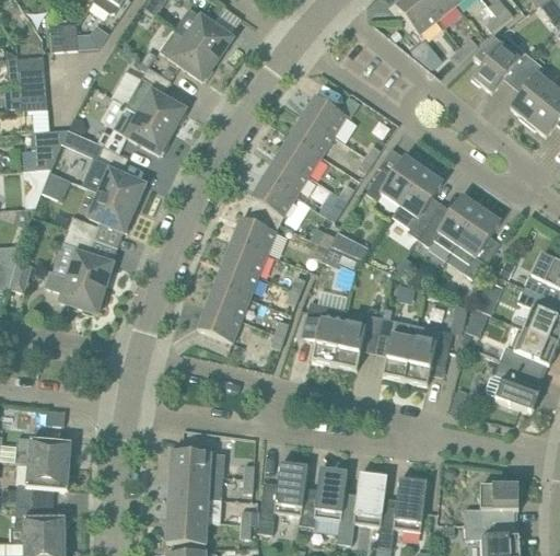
[(94,0),(93,1),(114,14),(123,0),(94,0)]
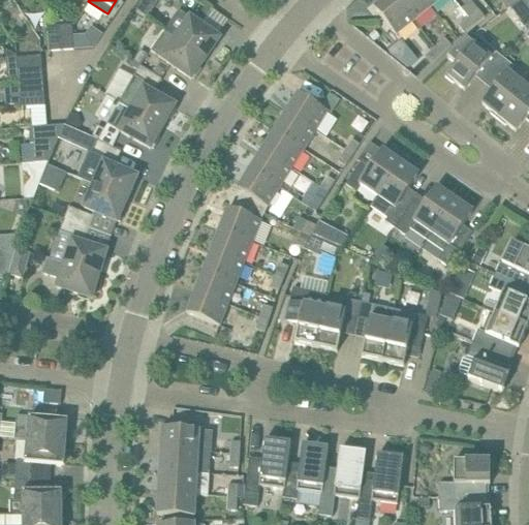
[(145,12),(149,6),(141,0),(137,0),(134,5),(145,12)]
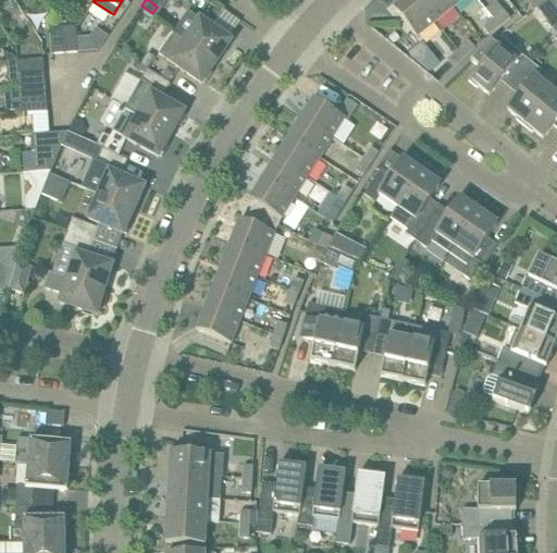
[(435,19),(419,0),(400,0),(394,5),(417,34),(435,19)]
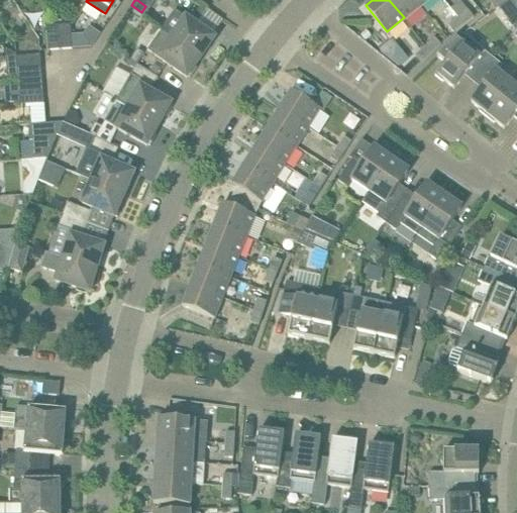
[(389,0),(404,17),(421,4),(418,0),(389,0)]
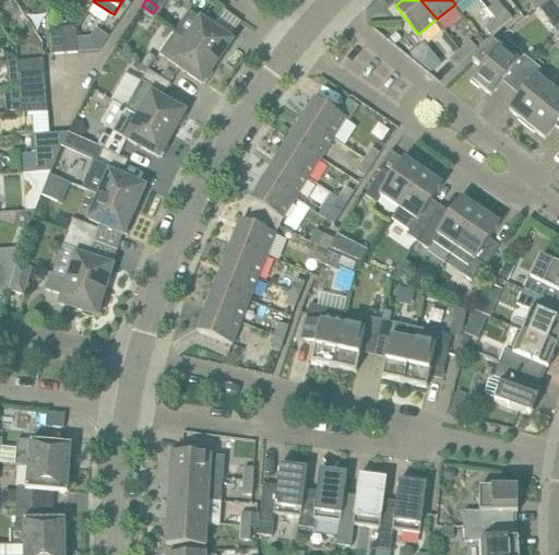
[(496,15),(507,8),(500,0),(495,0),(488,6),(496,15)]
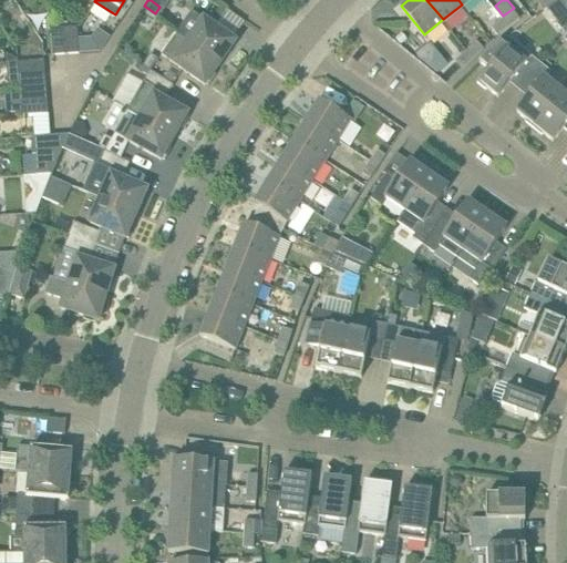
[(556,0),(548,6),(554,12),(565,3),(562,0),(556,0)]
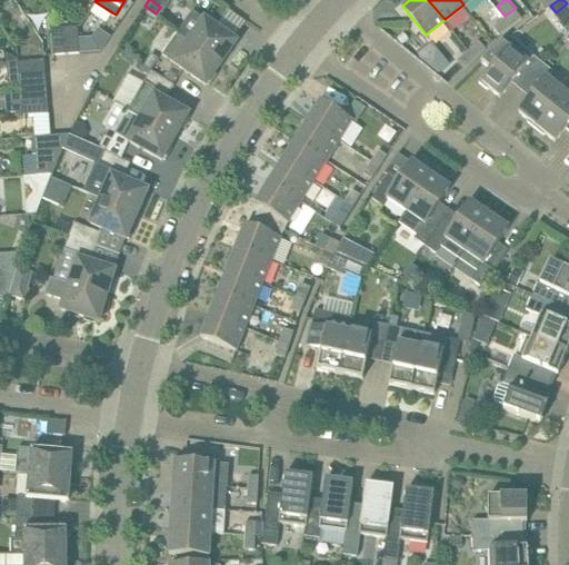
[(177,29),(221,60),(236,38),(192,8),(177,29)]
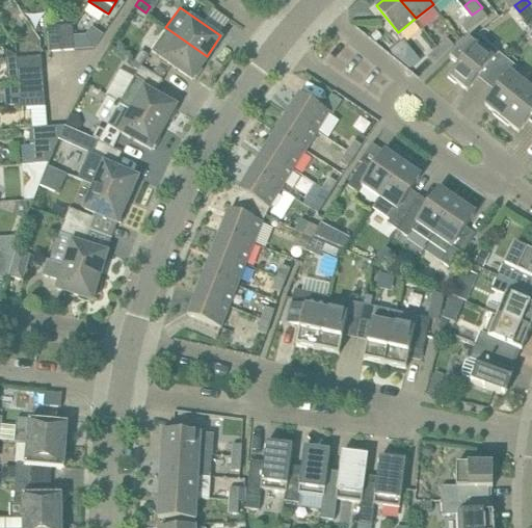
[(477,22),(472,15),(461,23),(467,30),(477,22)]
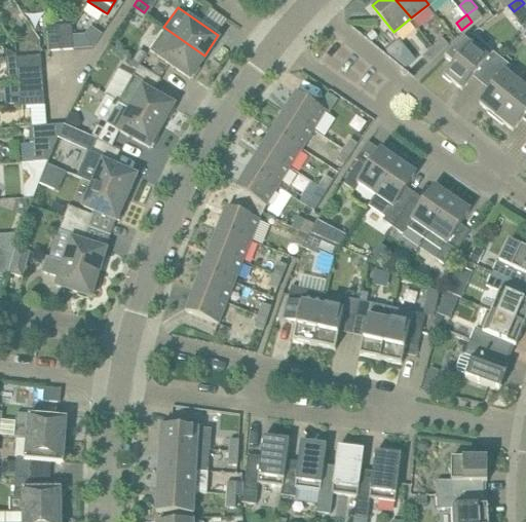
[(60,23),(61,47),(73,46),(72,22),(60,23)]
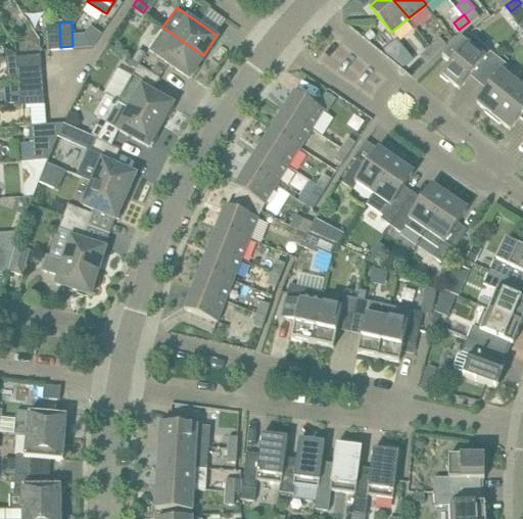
[(60,47),(59,22),(46,22),(48,47),(60,47)]
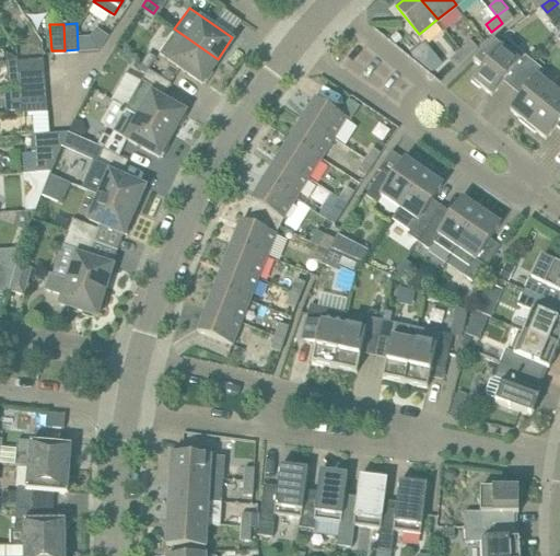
[(218,59),(174,29),(160,50),(202,81),(218,59)]
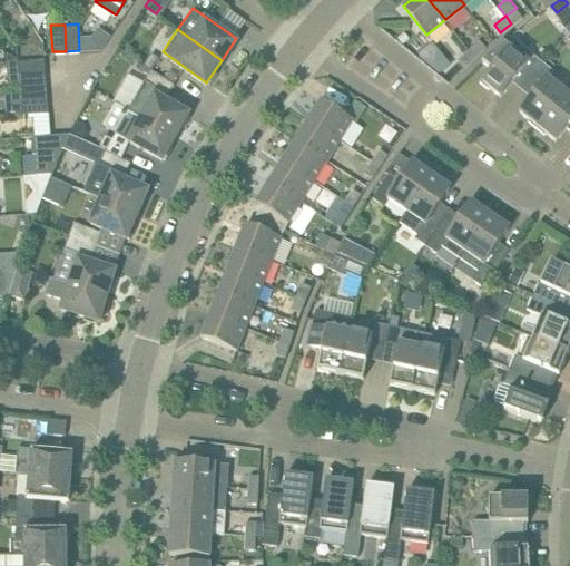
[(479,38),(469,48),(475,55),(485,45),(479,38)]
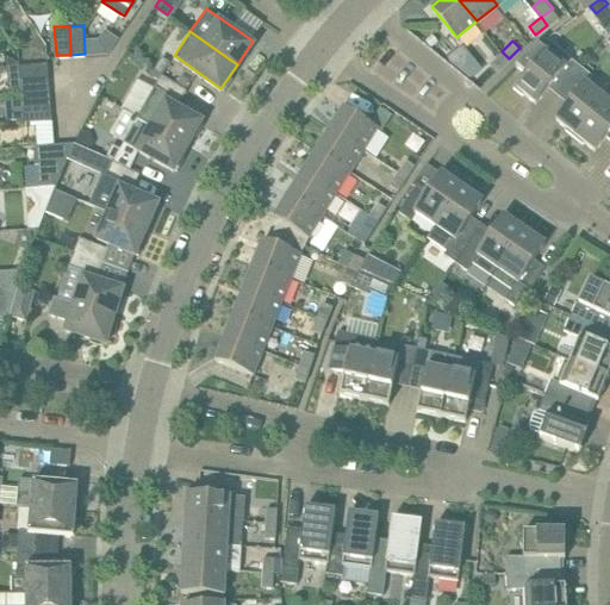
[(562,87),(582,64),(571,55),(565,62),(539,42),(515,63),(527,72),(523,75),(522,74),(512,85),(522,92),(523,91),(536,100),(553,80),(562,87)]
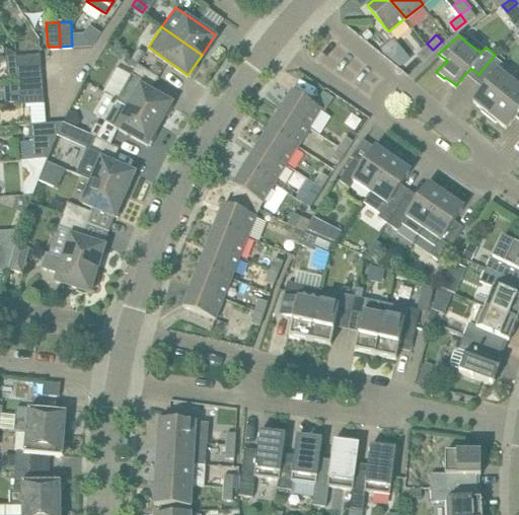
[(433,50),(427,44),(418,52),(424,59),(433,50)]
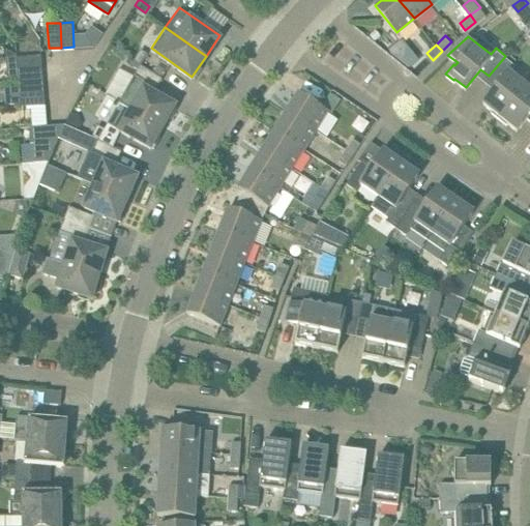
[(134,58),(140,62),(147,52),(140,47),(134,58)]
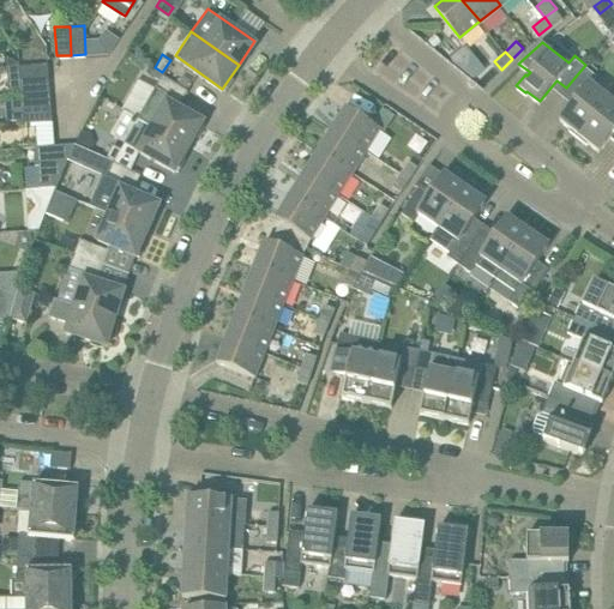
[(19,78),(49,76),(48,61),(19,64),(19,78)]
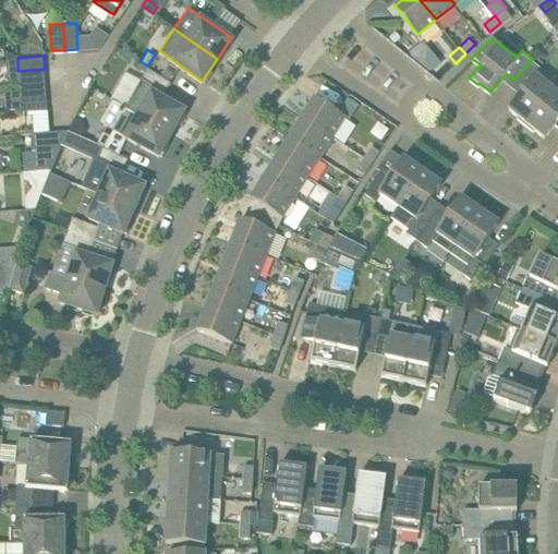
[(17,71),(17,58),(5,58),(8,83),(19,82),(19,84),(45,82),(45,69),(17,71)]
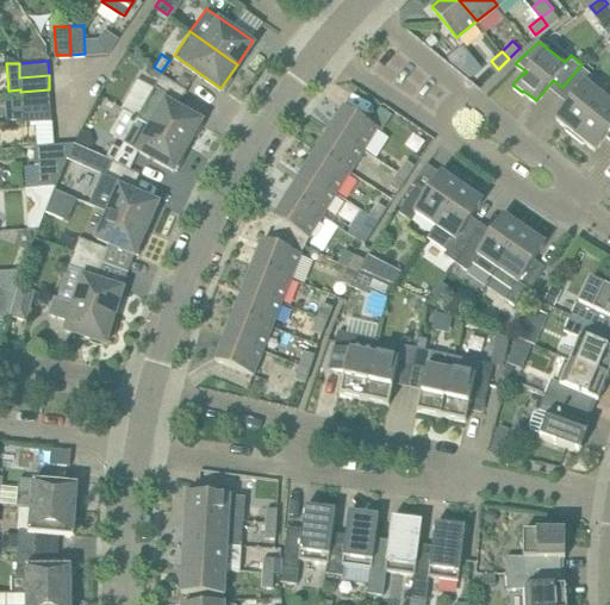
[(582,64),(562,87),(573,95),(555,117),(576,132),(605,95),(586,80),(592,73),(582,64)]
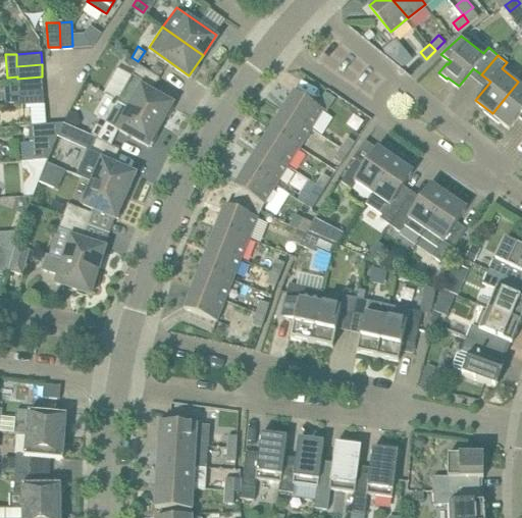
[(160,75),(138,61),(132,72),(153,86),(160,75)]
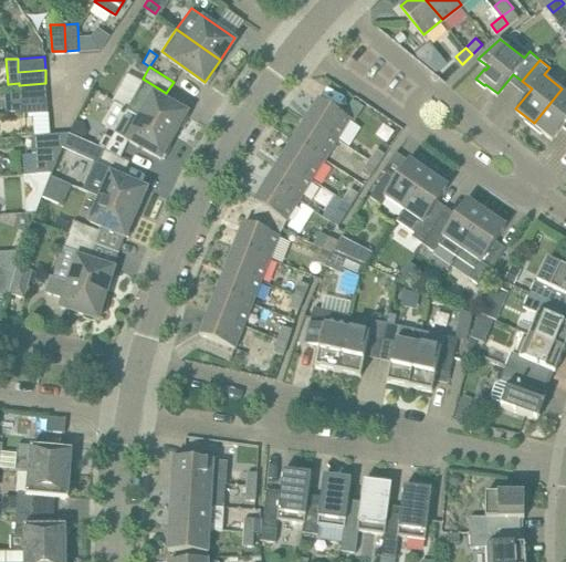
[(565,82),(562,89),(534,123),(552,137),(565,120),(565,82)]
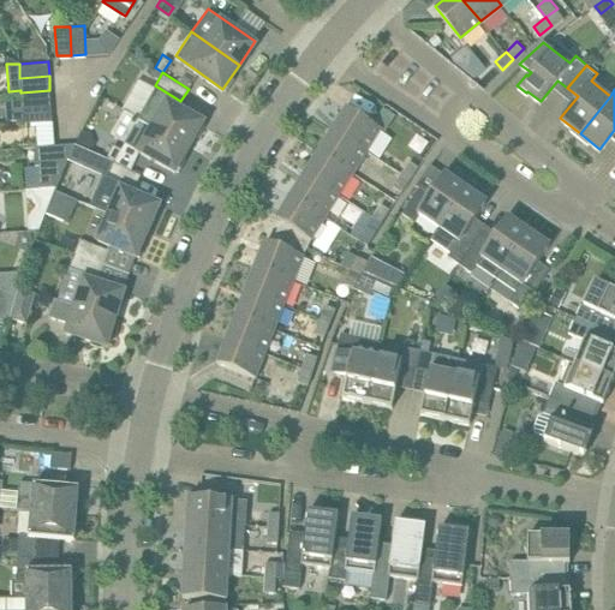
[(51,105),(49,90),(21,93),(22,107),(51,105)]
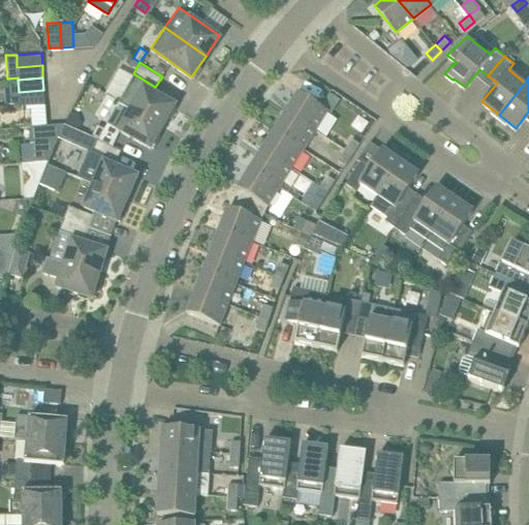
[(131,106),(162,124),(175,102),(143,85),(131,106)]
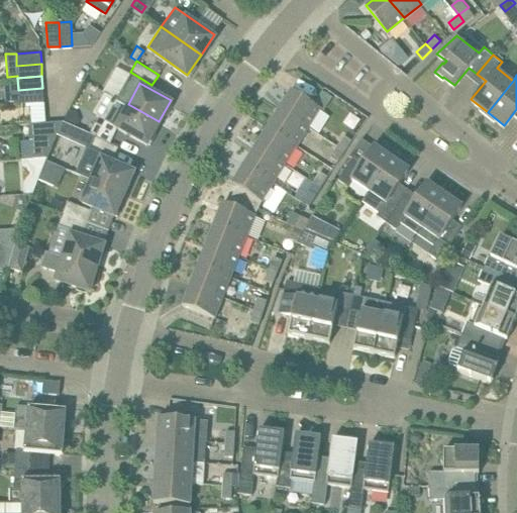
[(43,100),(42,88),(18,90),(19,102),(43,100)]
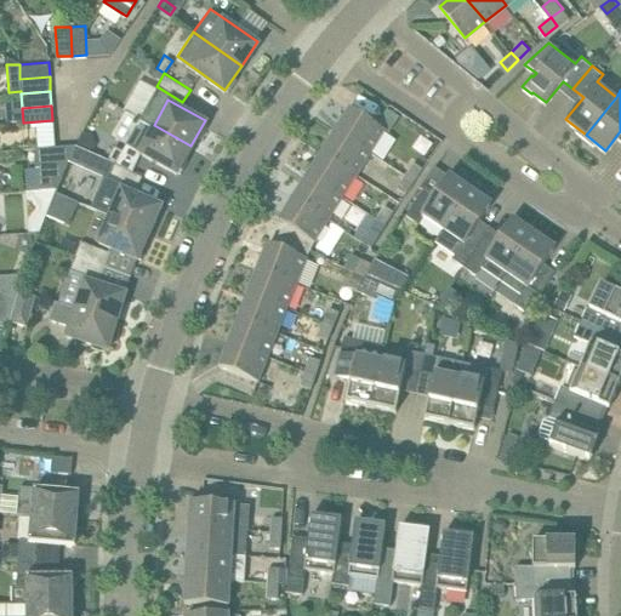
[(335,127),(370,150),(385,127),(349,106),(335,127)]
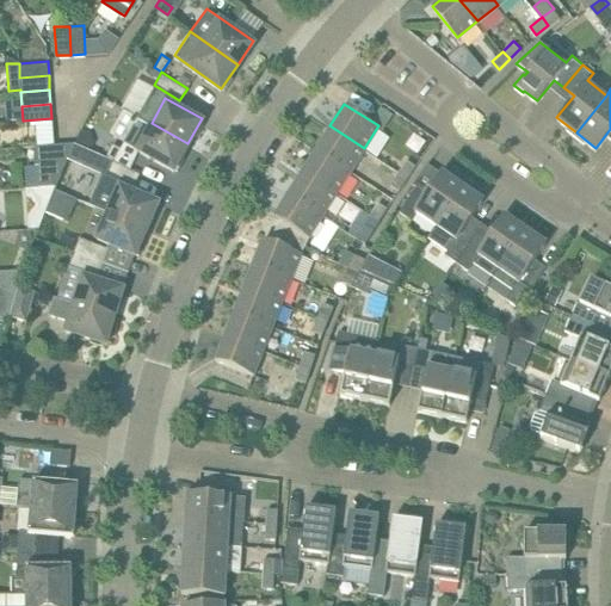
[(187,143),(152,123),(137,115),(124,140),(173,168),(187,143)]
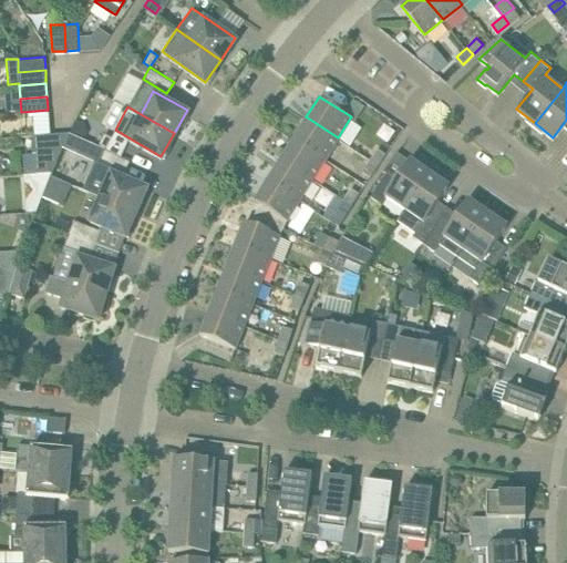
[(70,130),(83,135),(86,129),(83,121),(76,116),(70,130)]
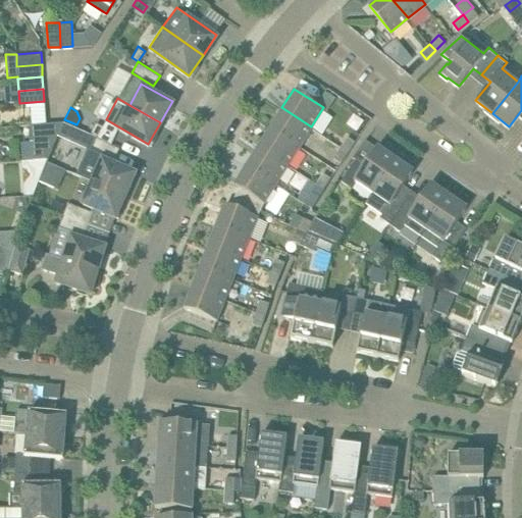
[(281,107),(270,126),(300,145),(311,126),(281,107)]
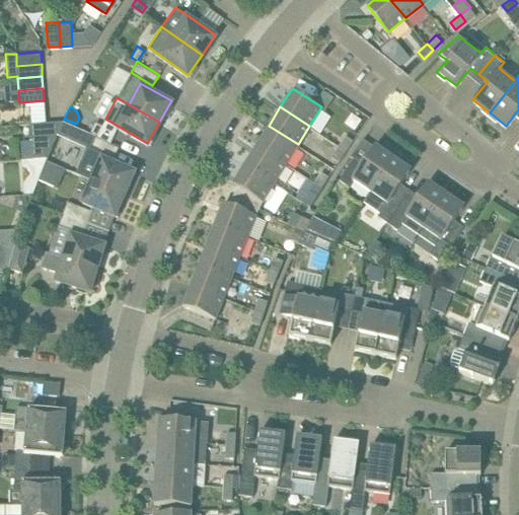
[(63,120),(46,121),(36,122),(38,138),(33,138),(34,156),(46,155),(63,120)]
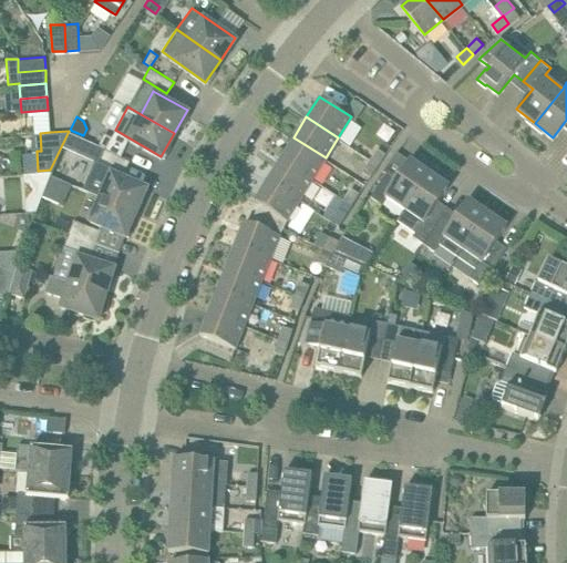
[(104,131),(99,143),(104,146),(121,155),(126,144),(111,136),(112,135),(104,131)]
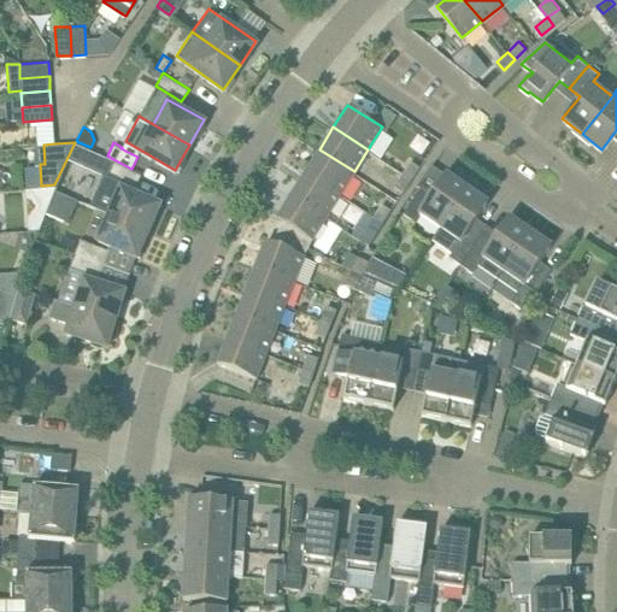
[(354,171),(319,149),(305,171),(340,194),(354,171)]
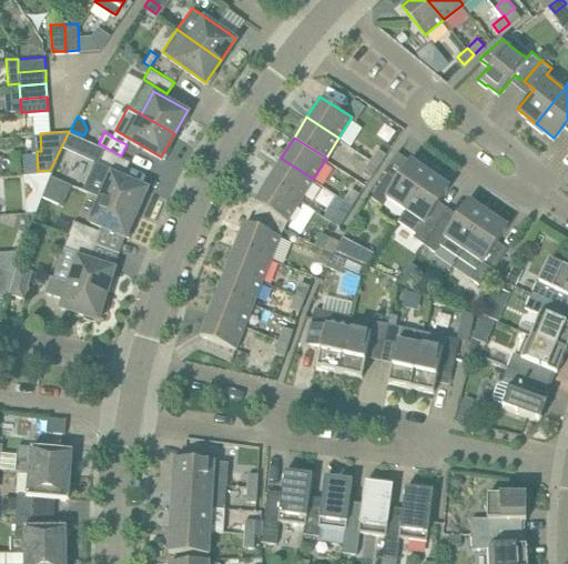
[(97,159),(84,189),(101,195),(137,211),(146,187),(122,175),(130,160),(121,155),(104,147),(99,160),(97,159)]
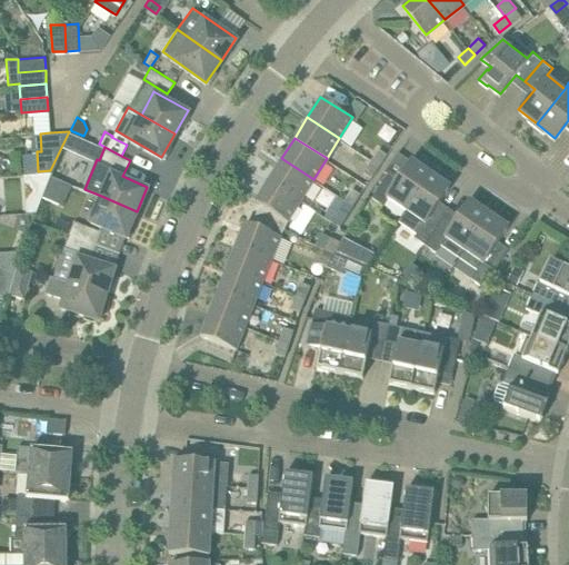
[(379,147),(371,158),(379,164),(387,152),(379,147)]
